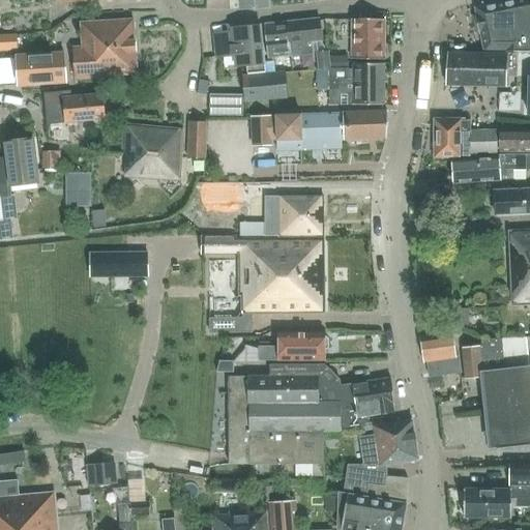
[(266,0),(240,0),(241,8),(267,6),(266,0)]
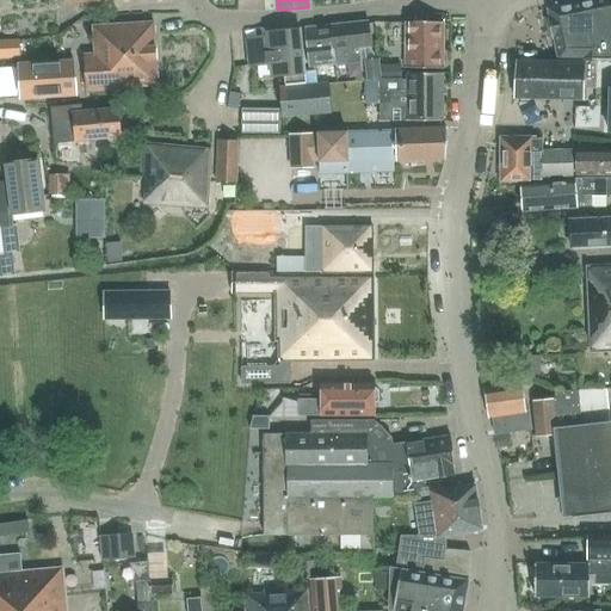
[(610,0),(592,0),(551,8),(554,16),(551,16),(556,38),(559,38),(562,61),(610,60),(610,0)]
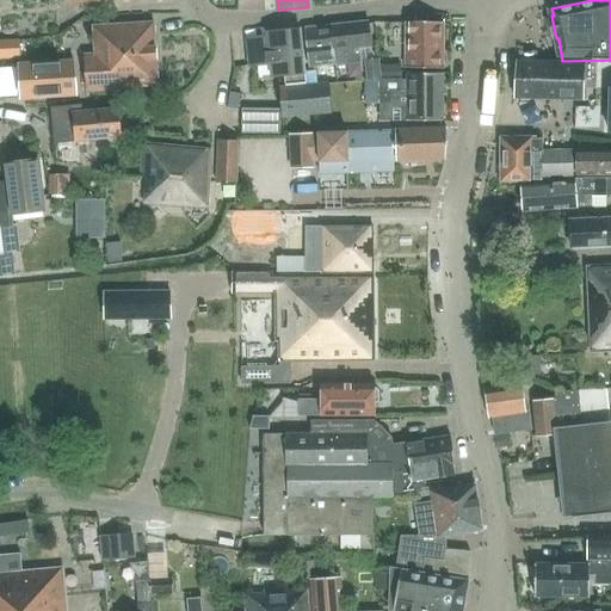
[(443,68),(443,22),(405,22),(406,68),(443,68)]
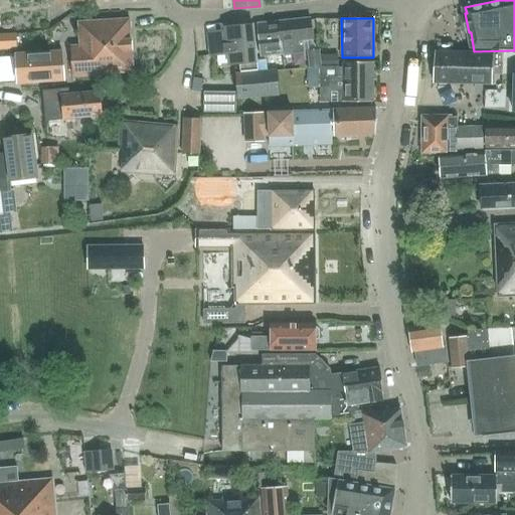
[(116,72),(133,71),(130,19),(78,22),(79,45),(70,45),(72,76),(116,74),(116,72)]
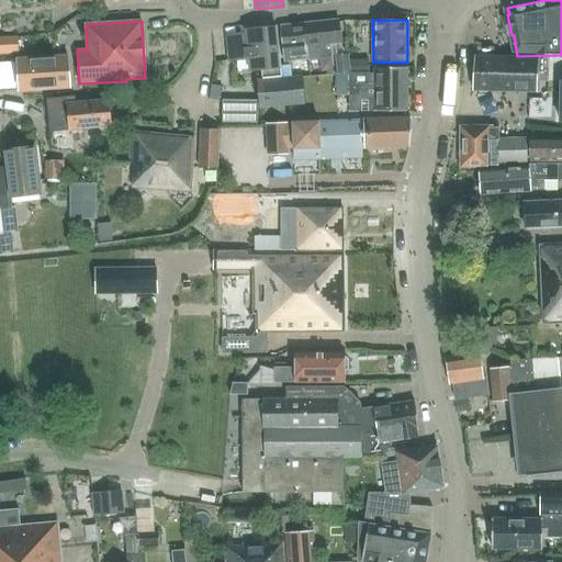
[(338,21),(310,23),(313,58),(316,58),(316,60),(333,58),(330,45),(340,44),(338,21)]
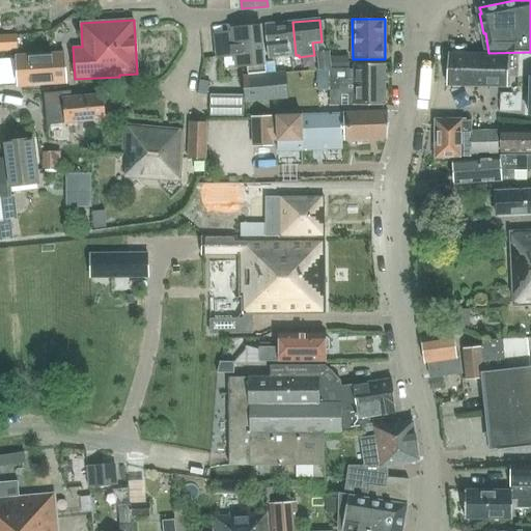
[(296,55),(292,22),(264,25),(269,58),(296,55)]
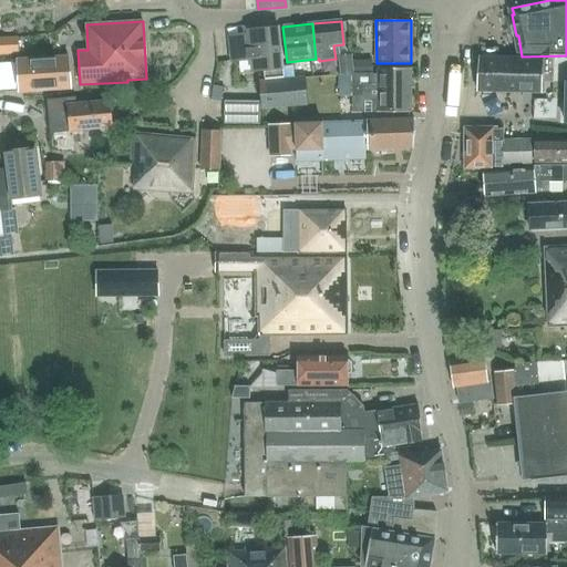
[(250,34),(230,37),(233,62),(253,60),(254,71),(265,70),(266,81),(284,79),(278,28),(249,31),(250,34)]
